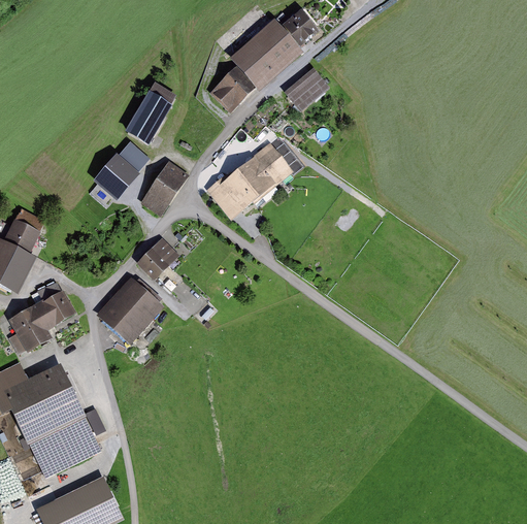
[(318,31),(299,8),(281,23),(299,45),(318,31)]
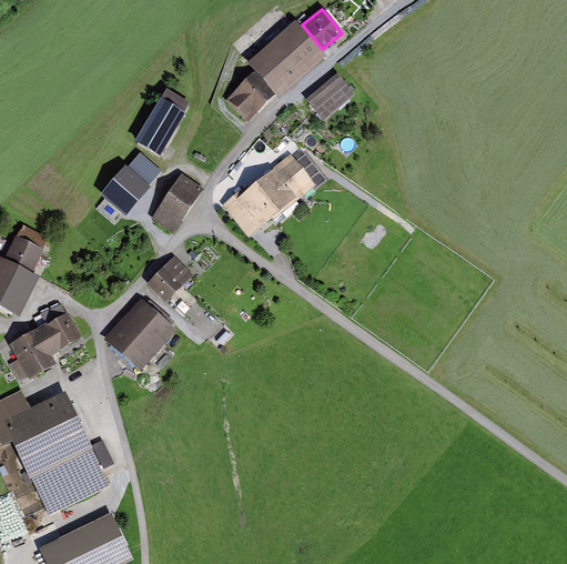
[(275,96),(323,52),(293,20),(246,63),(275,96)]
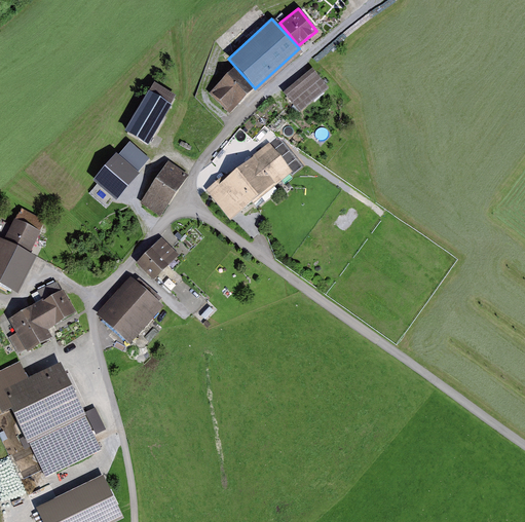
[(301,110),(328,86),(311,68),(285,91),(301,110)]
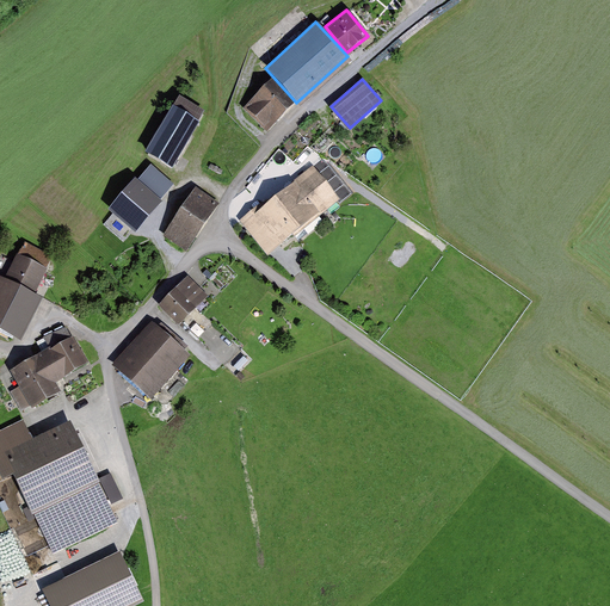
[(269,128),(291,104),(265,80),(244,105),(269,128)]
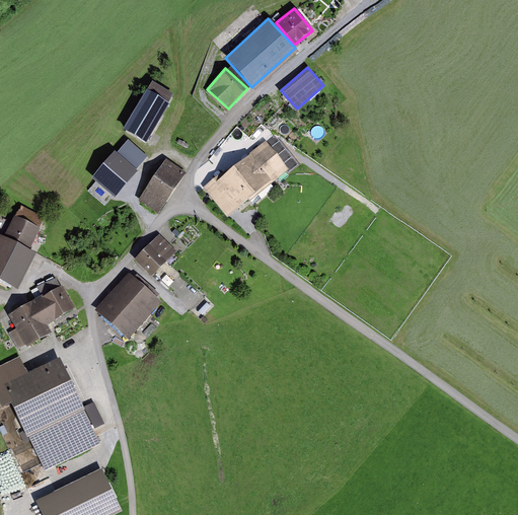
[(145,88),(123,128),(146,141),(168,101),(173,91),(152,79),(146,89),(145,88)]
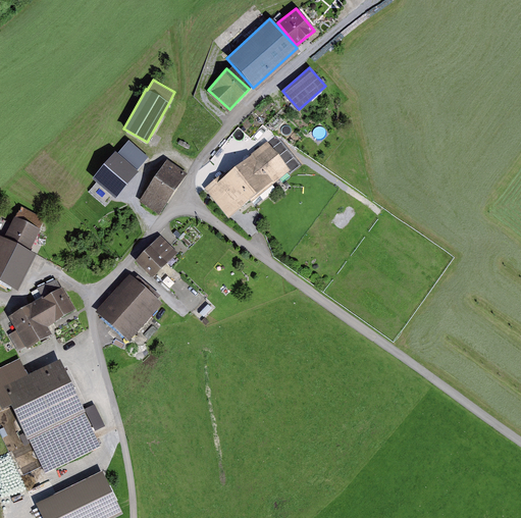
[(242,146),(249,137),(239,130),(231,139),(242,146)]
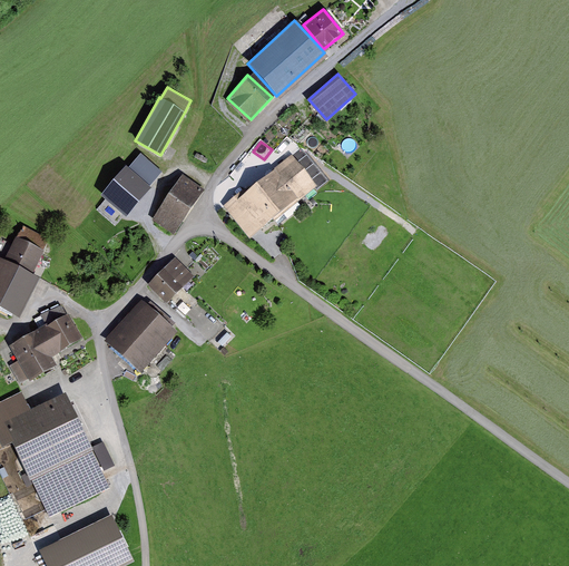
[(151,186),(149,184),(162,169),(140,150),(127,166),(126,165),(100,195),(102,197),(96,206),(115,222),(123,213),(126,216),(151,186)]
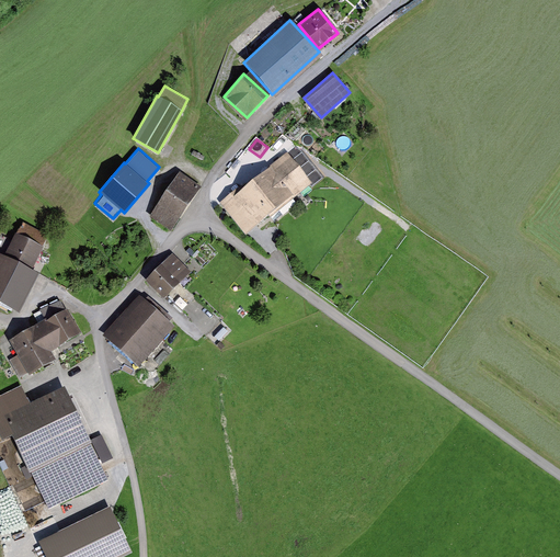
[(249,232),(312,182),(287,150),(224,201),(249,232)]
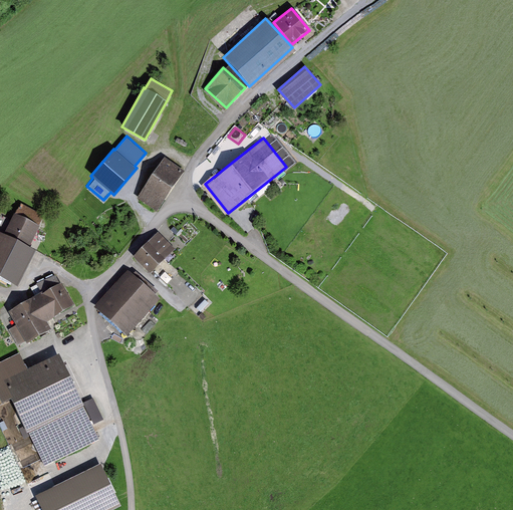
[(182,171),(161,158),(137,197),(158,210),(182,171)]
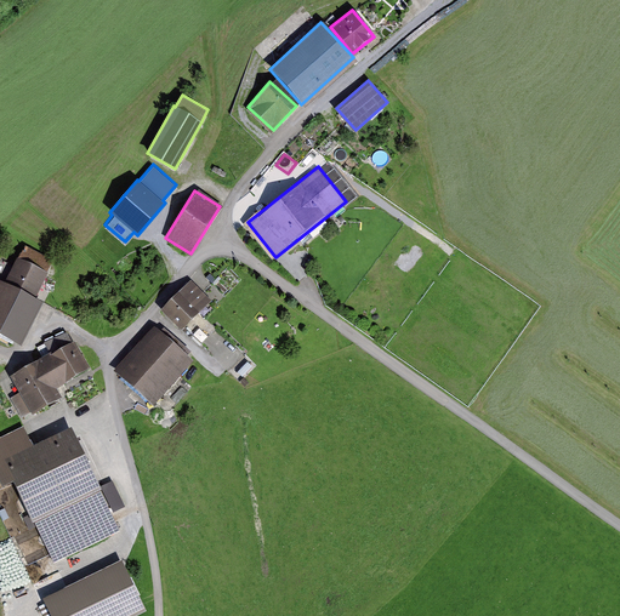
[(34,296),(47,271),(18,257),(5,281),(0,279),(0,335),(22,346),(44,301),(34,296)]
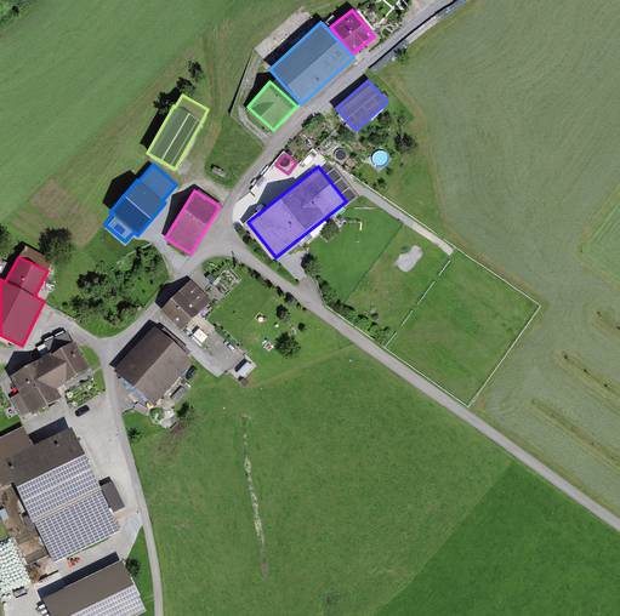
[(183,326),(210,298),(191,279),(164,308),(183,326)]
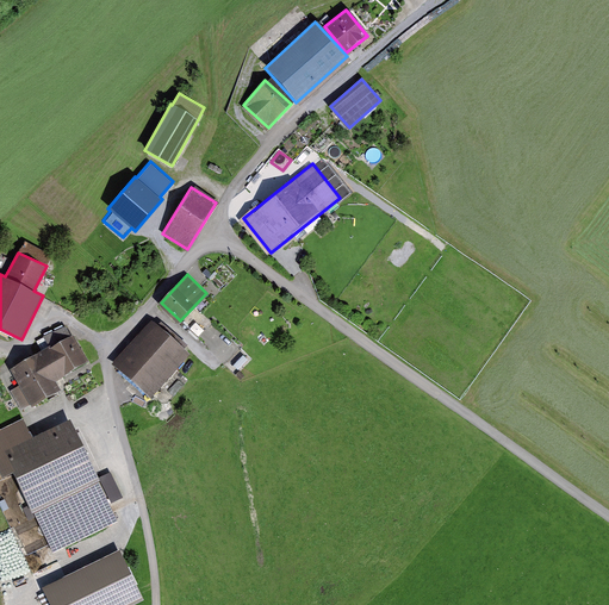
[(198,317),(191,323),(197,330),(204,324),(198,317)]
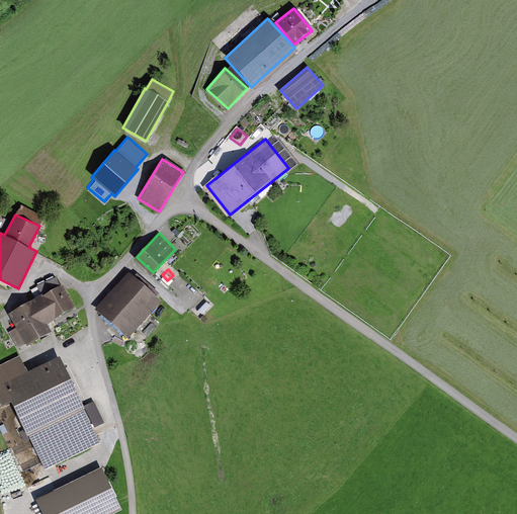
[(159,300),(127,272),(97,308),(128,335),(159,300)]
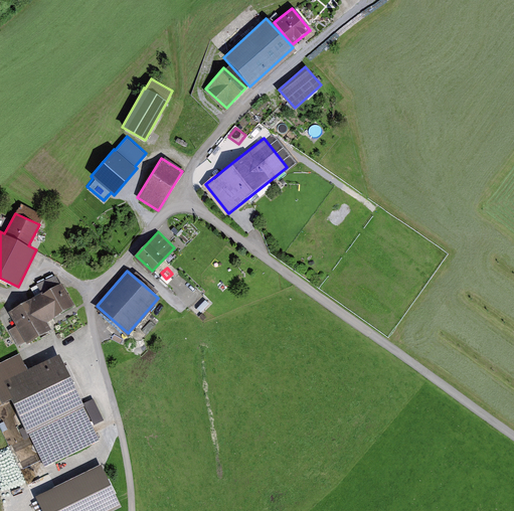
[(43,319),(73,302),(57,273),(37,284),(42,292),(7,312),(24,342),(49,328),(43,319)]
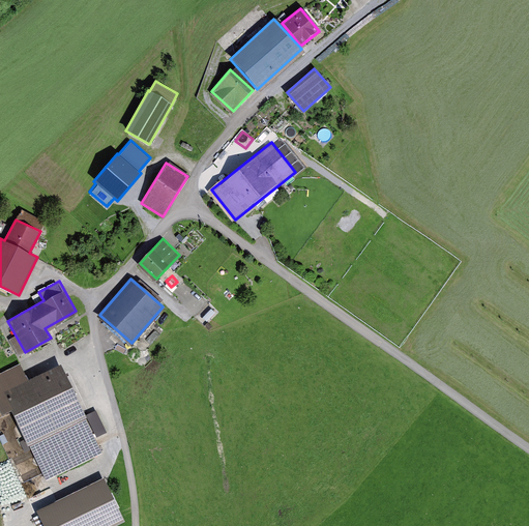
[(85,417),(86,417),(60,363),(28,380),(20,361),(0,371),(0,412),(2,417),(11,412),(27,445),(29,444),(46,478),(101,450),(85,417)]
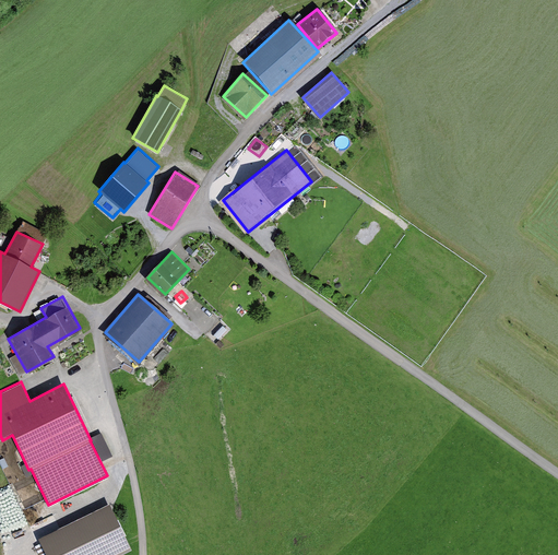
[(37,539),(45,554),(118,554),(131,548),(109,504),(37,539)]
